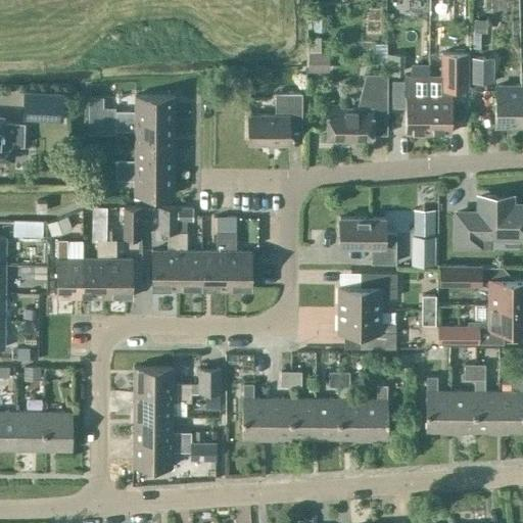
[(448,28),(448,0),(427,0),(427,27),(448,28)]
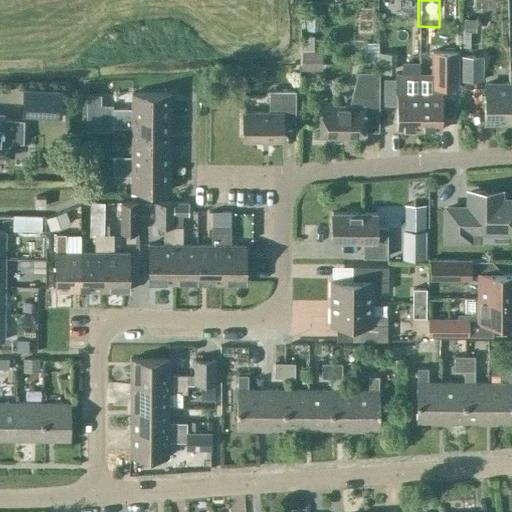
[(302,69),(322,70),(322,51),(314,51),(314,36),(303,36),(302,69)]
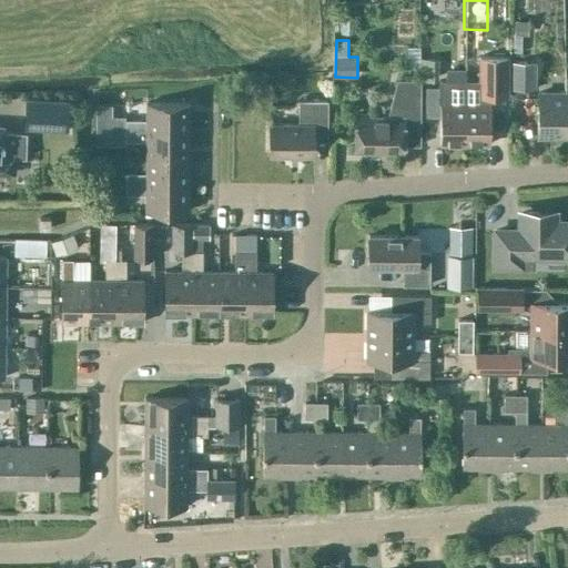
[(479,81),(465,81),(464,143),(489,144),(489,97),(507,97),(507,57),(479,57),(479,81)]
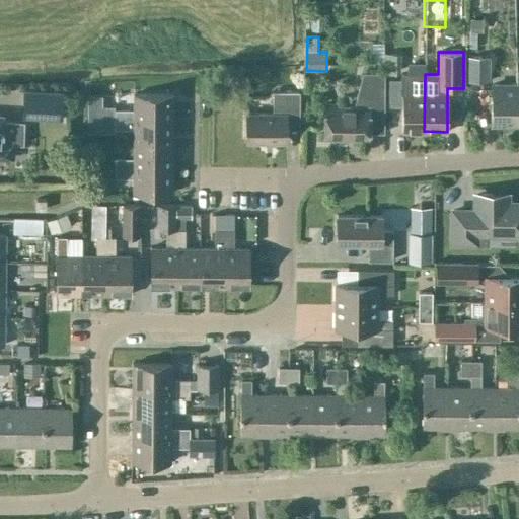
[(384,73),(399,73),(400,53),(384,53),(384,73)]
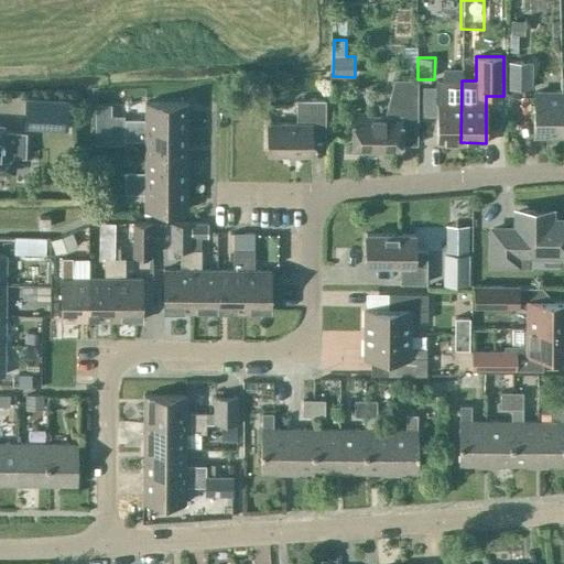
[(508,61),(508,89),(532,89),(532,62),(508,61)]
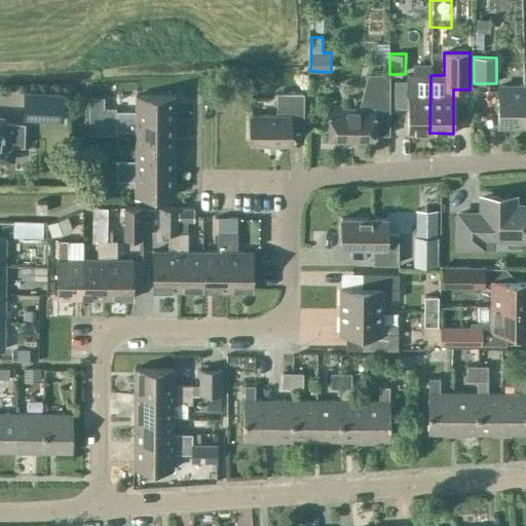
[(368,73),(360,109),(344,109),(344,106),(330,106),(330,140),(372,140),(372,134),(388,134),(388,73),(368,73)]
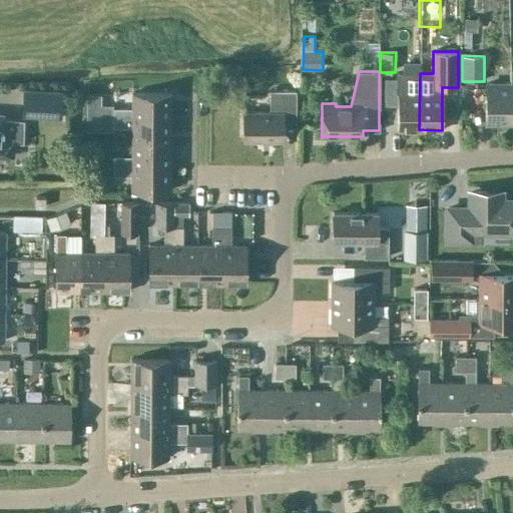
[(397,129),(419,129),(420,73),(398,72),(398,79),(385,79),(384,103),(397,103),(397,129)]
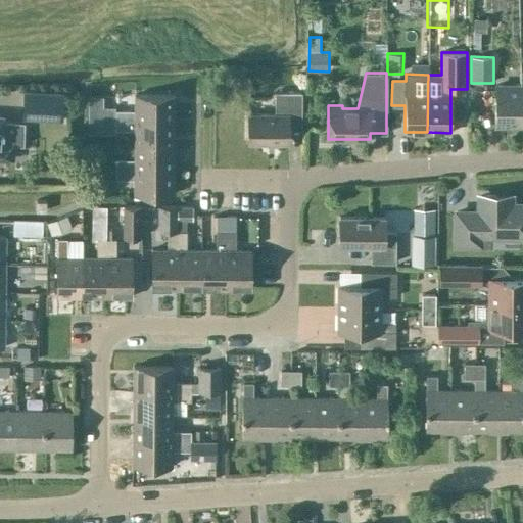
[(519,124),(519,86),(494,86),(494,124),(519,124)]
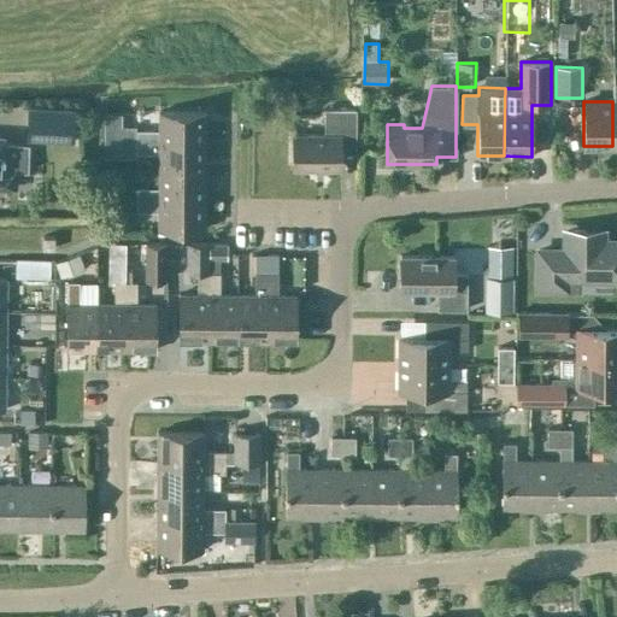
[(28,140),(74,142),(76,109),(29,106),(28,140)]
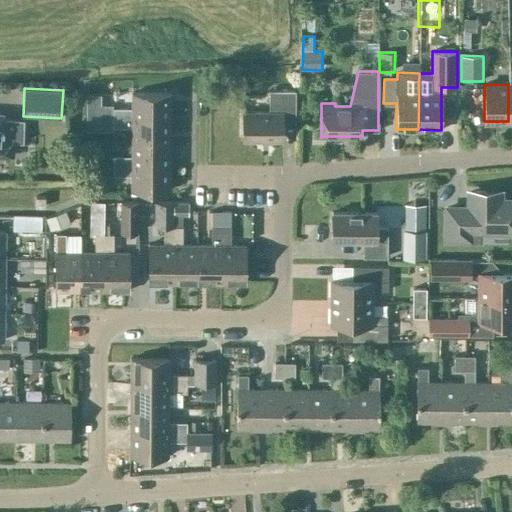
[(242,112),(242,139),(282,139),(282,126),(294,127),(295,90),(269,90),(268,112),(242,112)]
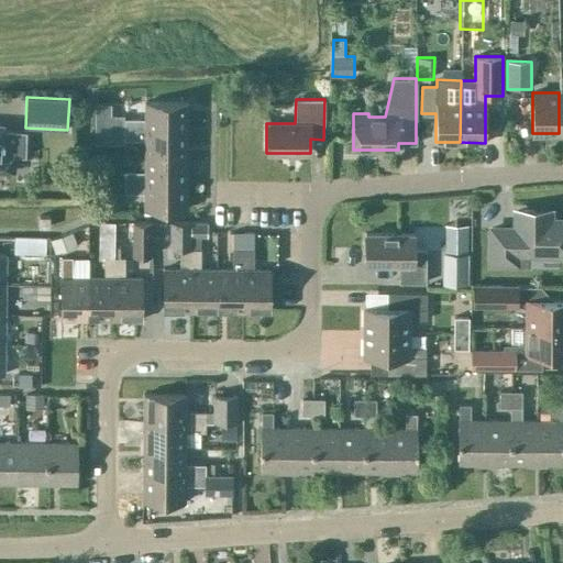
[(124,129),(186,130),(187,102),(144,102),(144,119),(124,119),(124,129)]
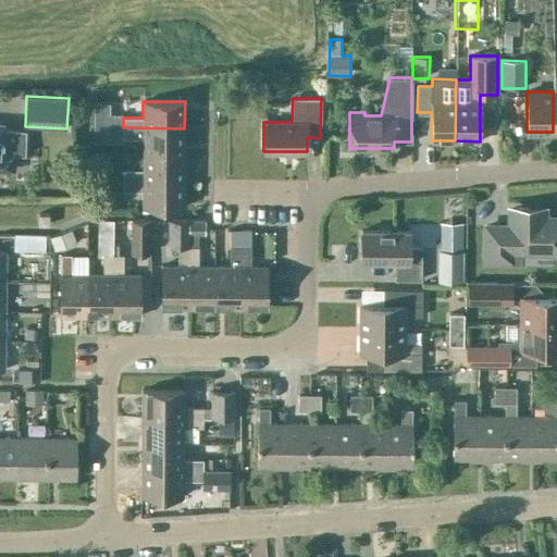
[(110,113),(110,127),(123,127),(123,118),(123,113),(110,113)]
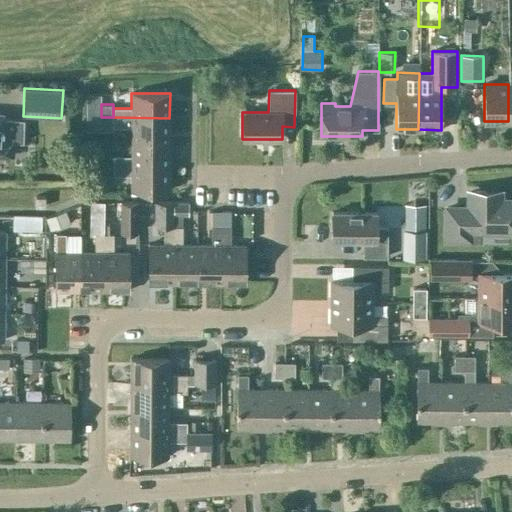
[(2,114),(0,114),(0,154),(11,155),(12,140),(21,140),(21,121),(1,120),(2,114)]
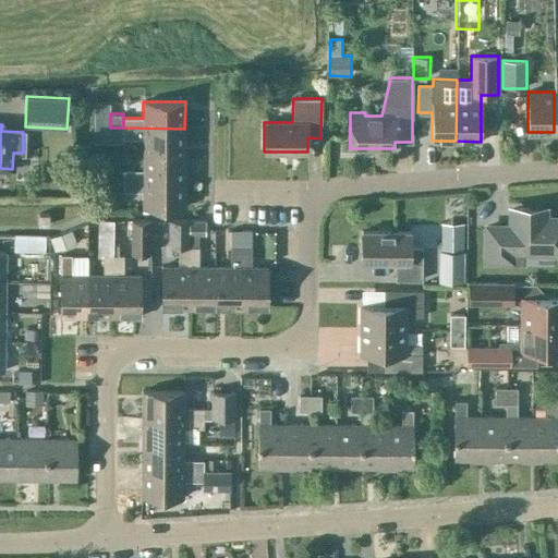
[(184,129),(123,128),(123,138),(143,138),(143,155),(184,155),(184,129)]
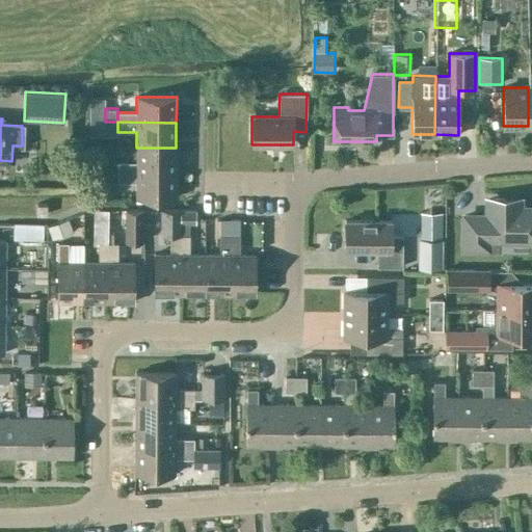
[(176,148),(136,148),(136,162),(117,162),(117,171),(176,173),(176,148)]
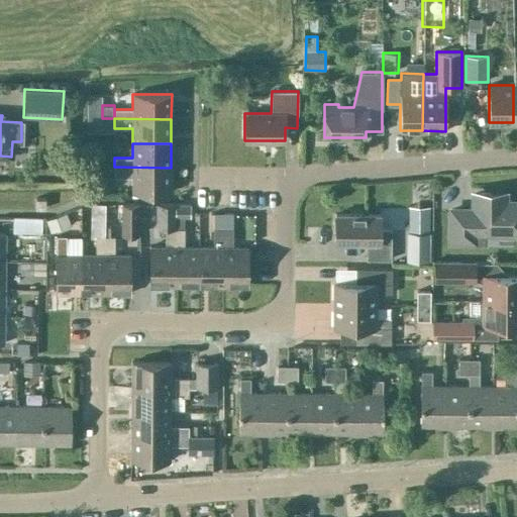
[(171,168),(114,167),(113,177),(132,177),(132,192),(171,192),(171,168)]
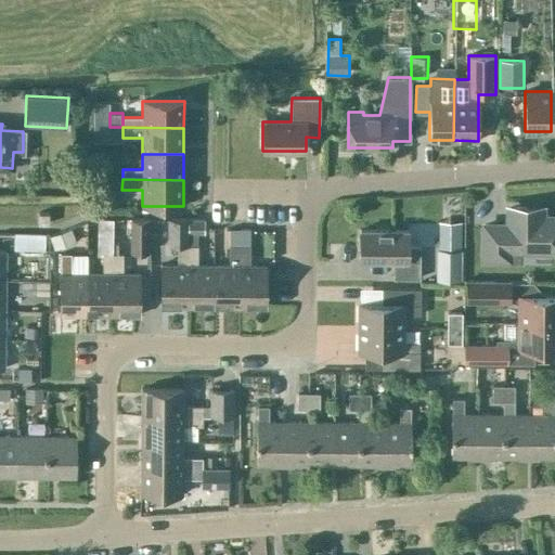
[(483,226),(483,259),(520,259),(520,250),(554,250),(554,217),(531,217),(531,209),(528,209),(525,207),(515,207),(512,209),(508,209),(507,226),(483,226)]
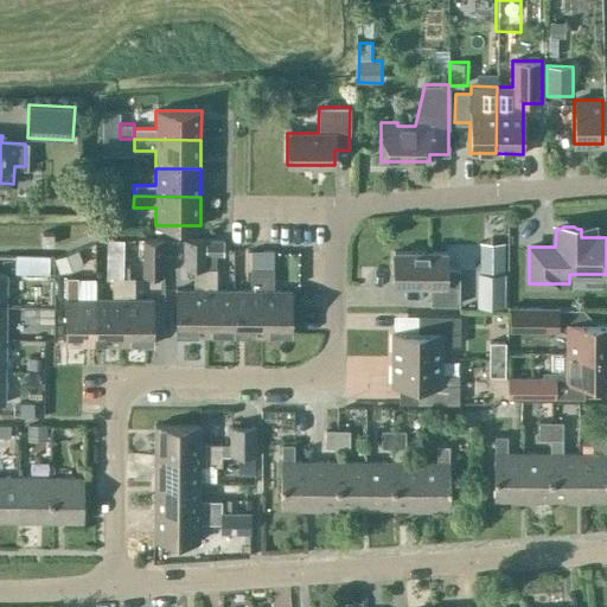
[(42,244),(53,244),(53,232),(42,232),(42,244)]
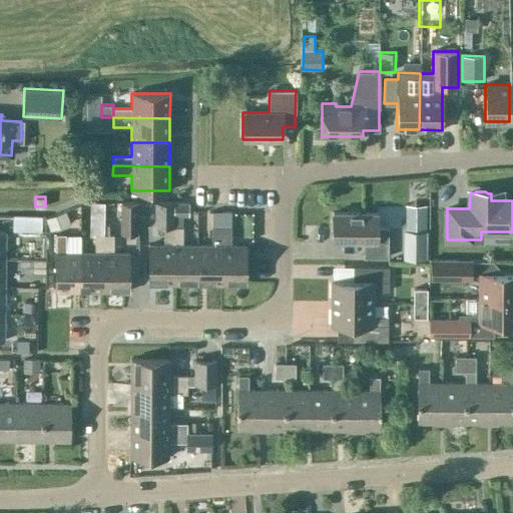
[(89,201),(89,235),(94,235),(94,234),(99,234),(103,234),(104,201),(89,201)]
